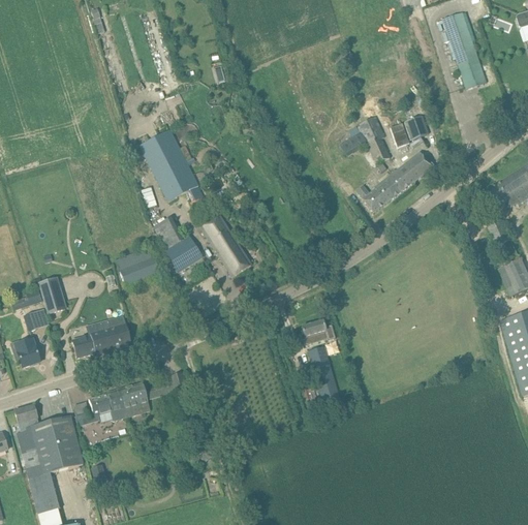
[(527,8),(519,12),(517,14),(521,24),(523,25),(527,23),(527,8)]
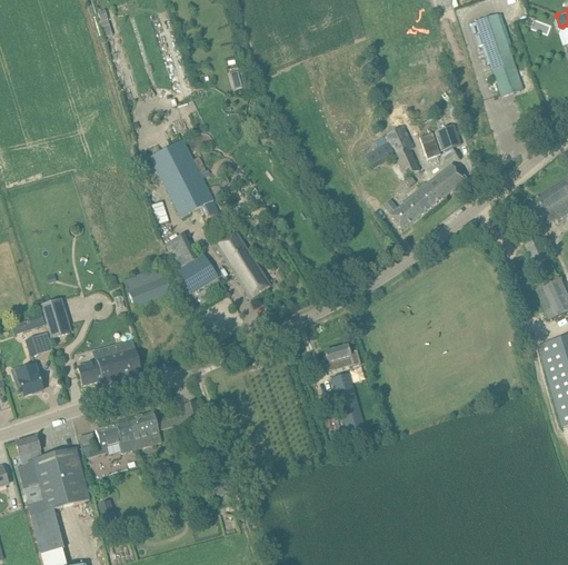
[(498,12),(477,19),(485,43),(481,45),(488,62),(490,62),(501,96),(524,88),(498,12)]
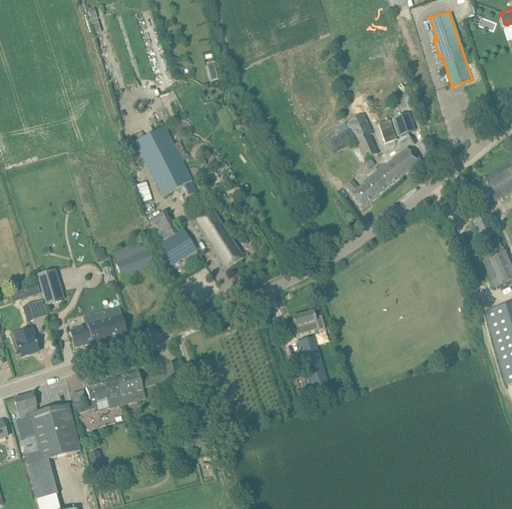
[(338,46),(325,55),(329,62),(343,53),(338,46)]
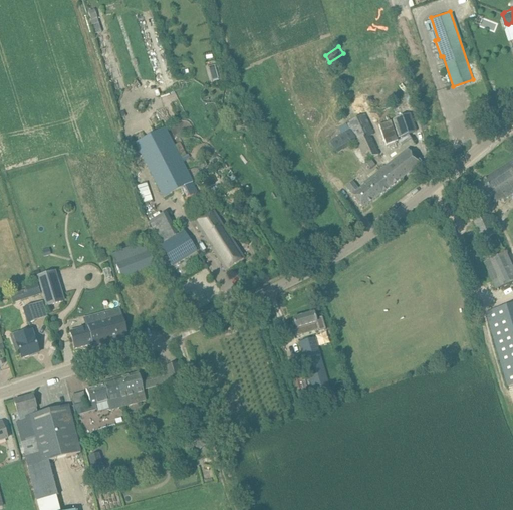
[(215,62),(209,64),(213,77),(219,75),(215,62)]
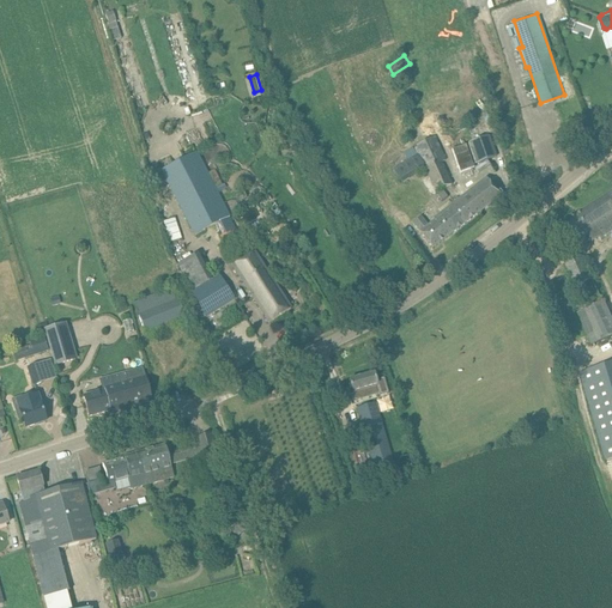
[(490,132),(470,139),(477,159),(497,152),(490,132)]
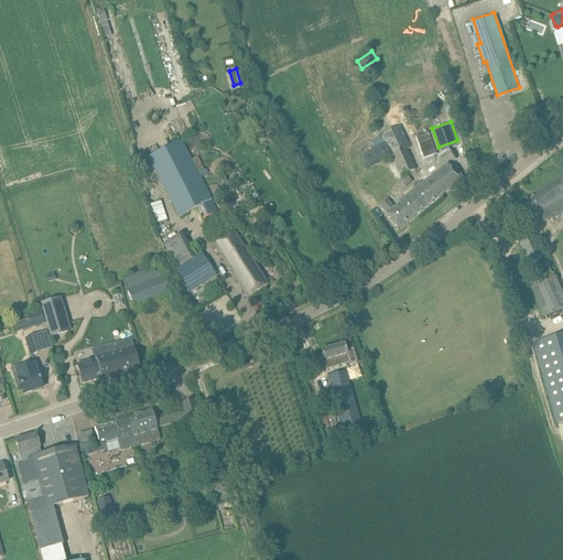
[(432,128),(415,133),(422,152),(439,147),(432,128)]
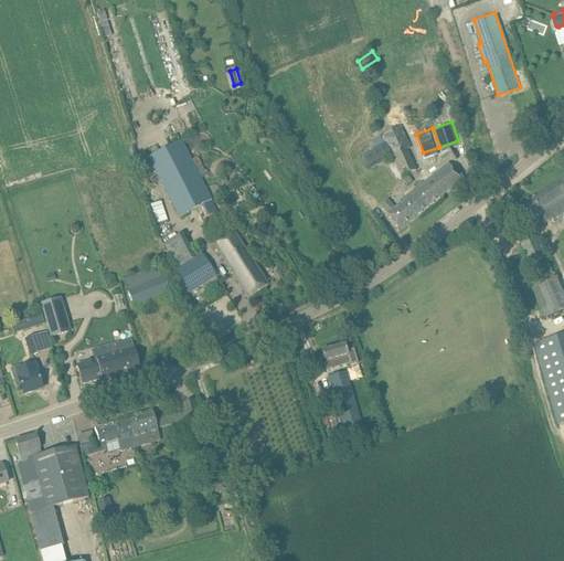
[(183,137),(151,152),(181,212),(213,197),(183,137)]
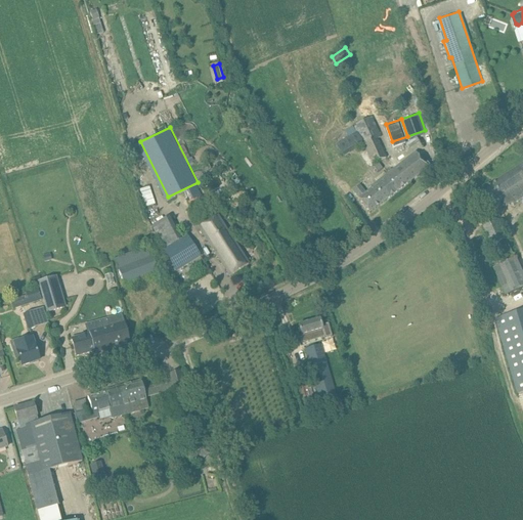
[(339,142),(345,153),(346,152),(351,148),(364,140),(359,130),(358,130),(351,135),(339,142)]
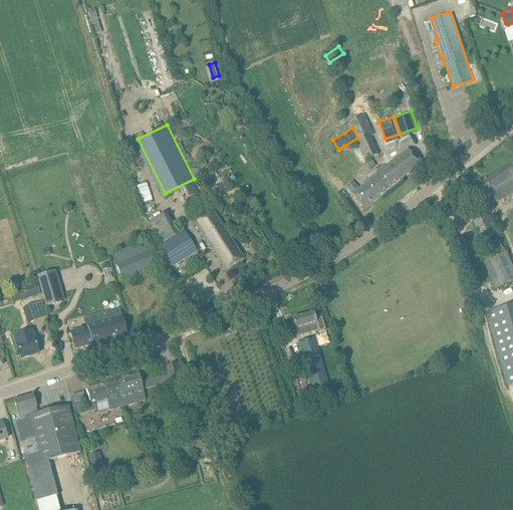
[(353,179),(346,183),(353,191),(352,192),(363,205),(421,161),(409,146),(363,181),(365,182),(359,186),(353,179)]
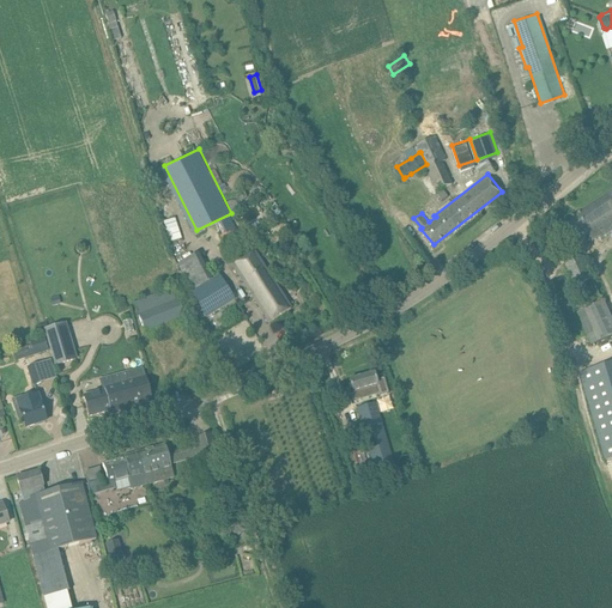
[(611,189),(562,222),(574,241),(589,231),(593,237),(600,232),(601,235),(611,228),(611,189)]
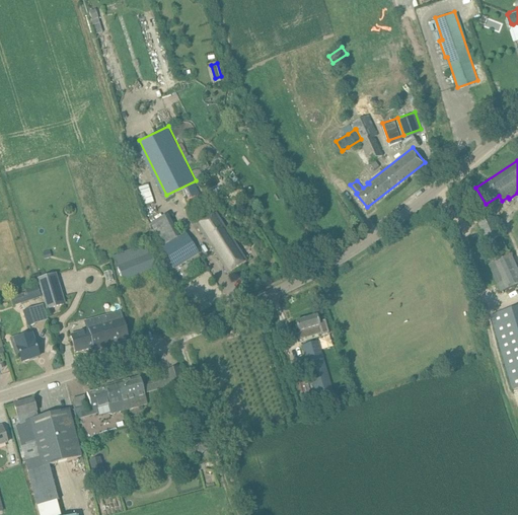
[(223,165),(187,189),(194,200),(230,176),(223,165)]
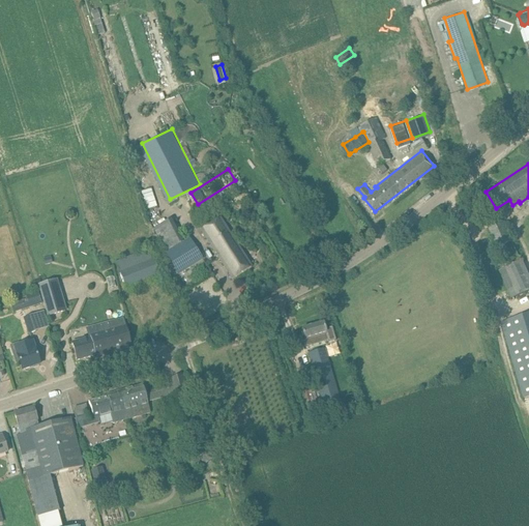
[(221,215),(203,227),(233,275),(252,264),(221,215)]
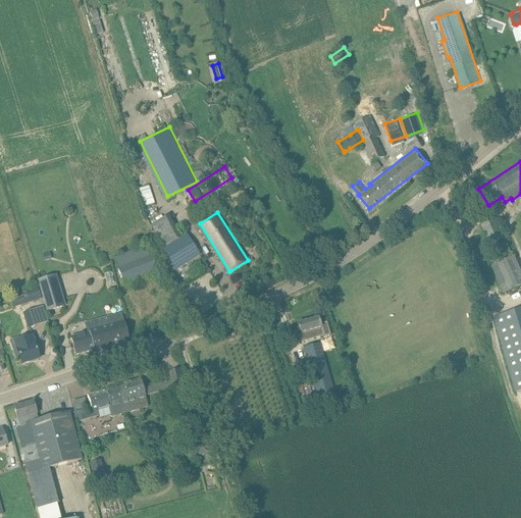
[(496,213),(481,220),(491,242),(506,235),(500,221),(497,216),(496,213)]
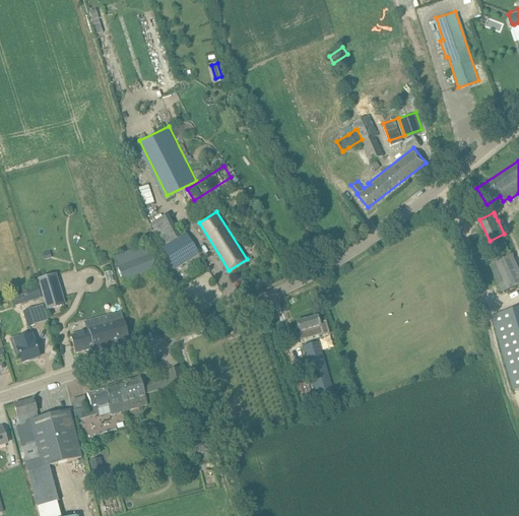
[(186,230),(163,245),(176,266),(200,251),(186,230)]
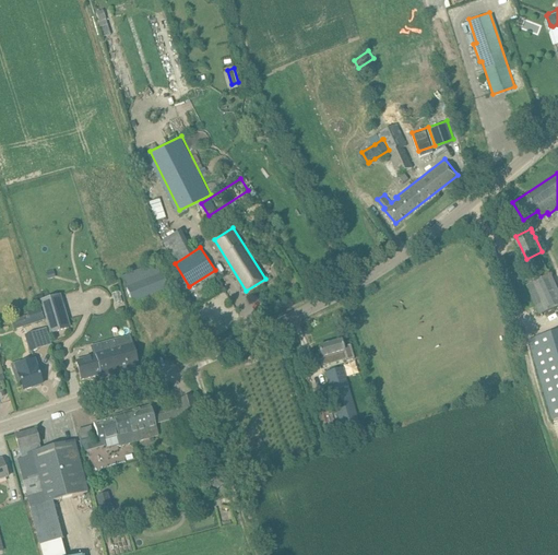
[(163,270),(127,284),(132,298),(169,284),(163,270)]
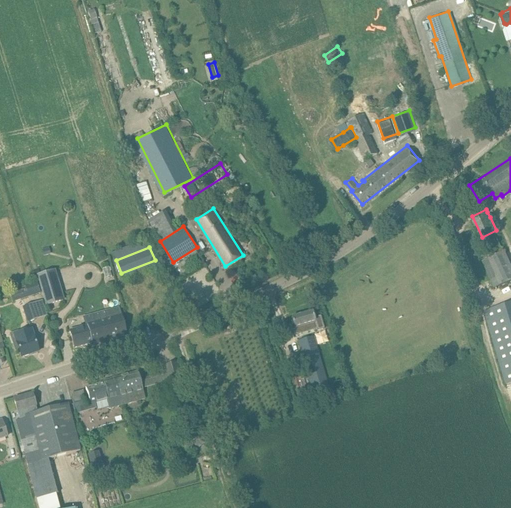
[(483,257),(495,285),(510,278),(510,257),(507,248),(483,257)]
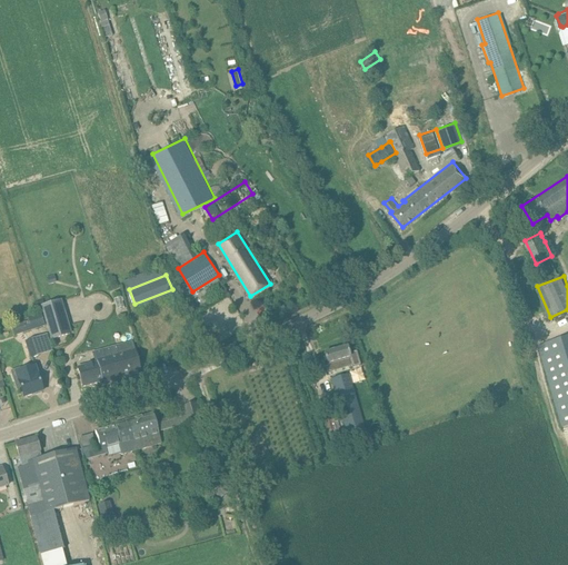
[(61,296),(42,301),(43,307),(52,336),(71,329),(61,296)]
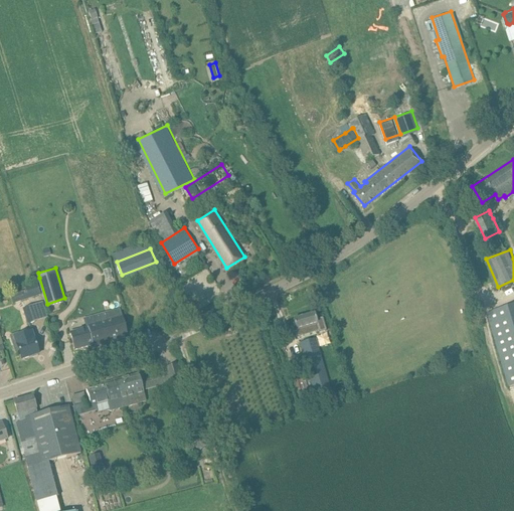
[(26,287),(19,290),(21,298),(29,295),(40,291),(37,281),(25,285),(26,287)]
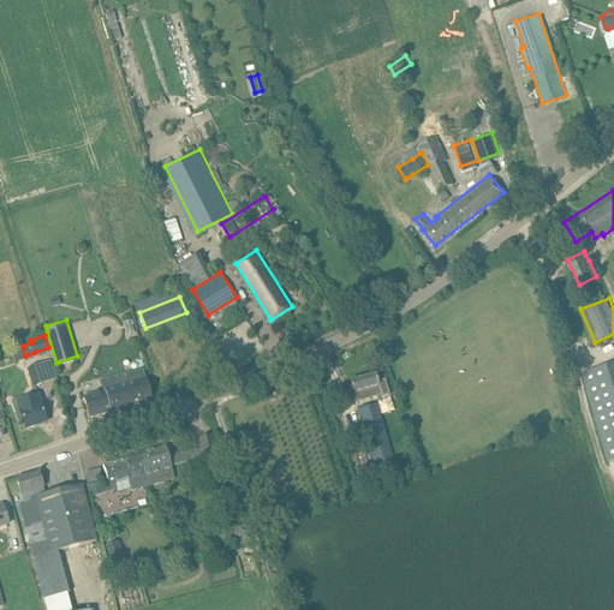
[(613,360),(584,370),(609,458),(613,456),(613,360)]
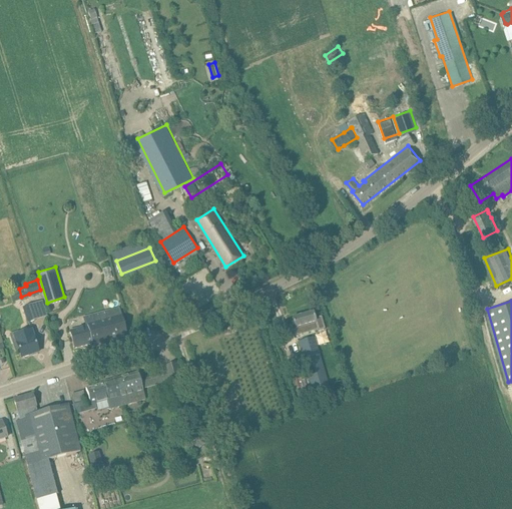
[(32,303),(24,305),(29,319),(36,317),(32,303)]
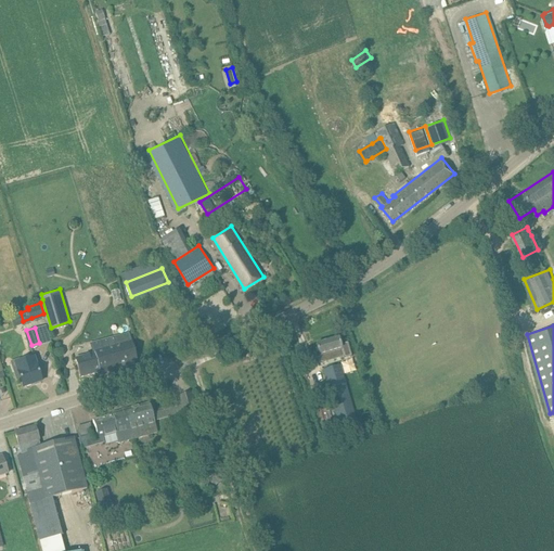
[(94,350),(76,356),(81,373),(101,368),(101,370),(138,359),(132,341),(118,344),(115,334),(91,341),(94,350)]
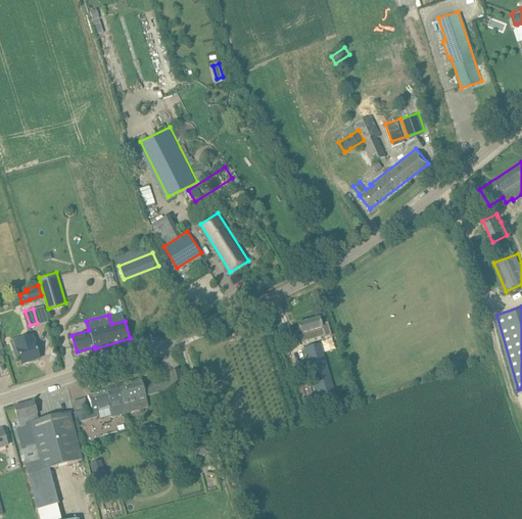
[(320,316),(298,321),(301,331),(300,332),(302,339),(325,333),(325,335),(332,333),(328,320),(322,322),(320,316)]
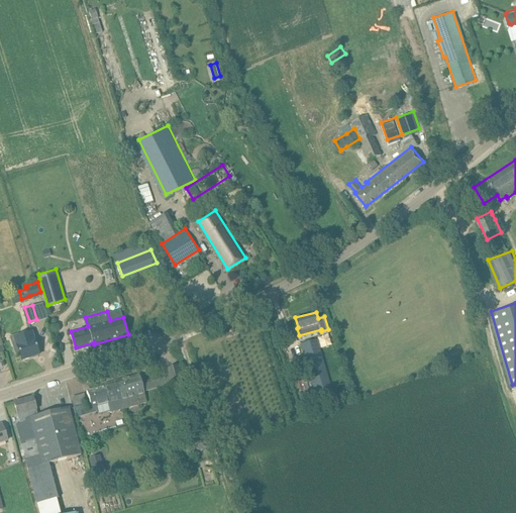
[(31,327),(11,333),(14,343),(16,350),(20,349),(22,357),(39,351),(32,329),(31,327)]
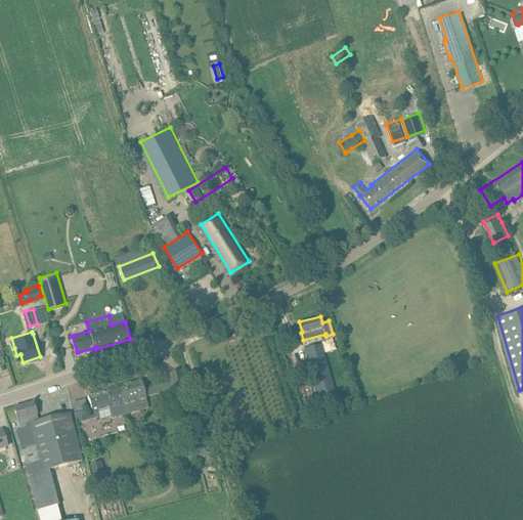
[(308,345),(306,346),(322,401),(338,396),(324,350),(321,341),(312,344),(308,345)]
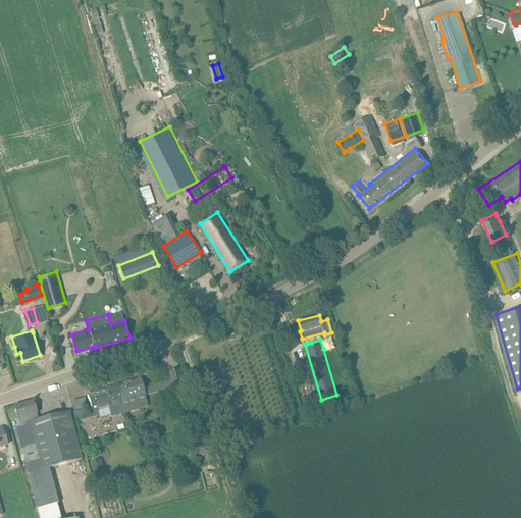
[(180,367),(169,370),(171,379),(175,391),(187,387),(180,367)]
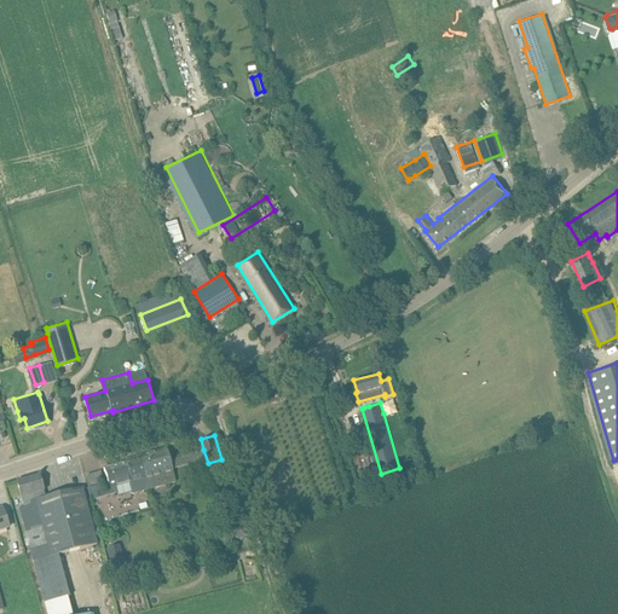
[(167,445),(139,453),(148,486),(177,478),(171,458),(167,445)]
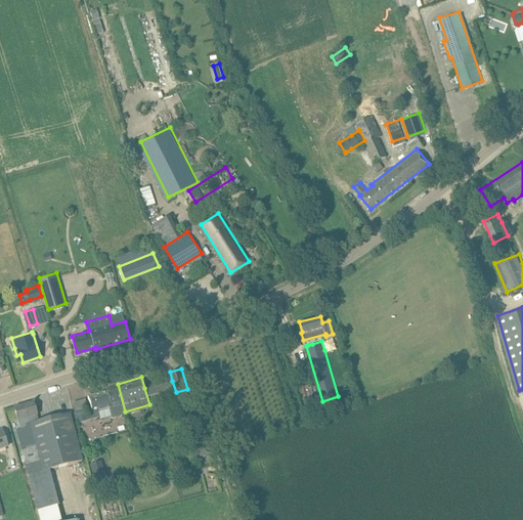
[(107,388),(89,393),(91,403),(93,410),(110,405),(113,416),(125,412),(118,384),(106,387),(107,388)]
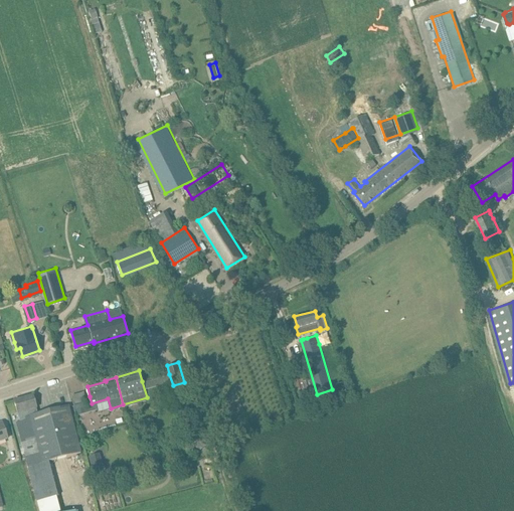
[(86,388),(73,390),(76,410),(89,408),(86,388)]
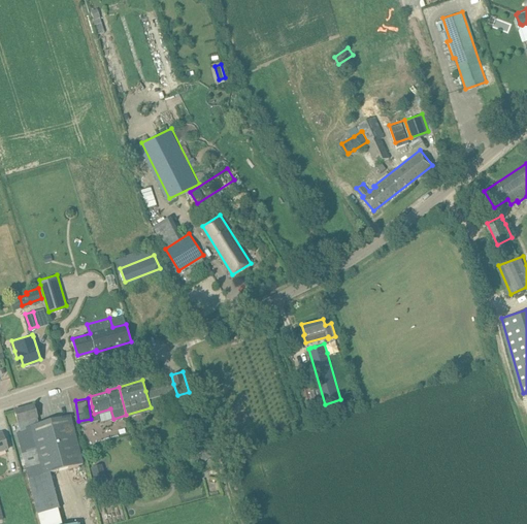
[(34,402),(15,408),(22,429),(18,430),(21,439),(32,436),(29,424),(40,421),(34,402)]
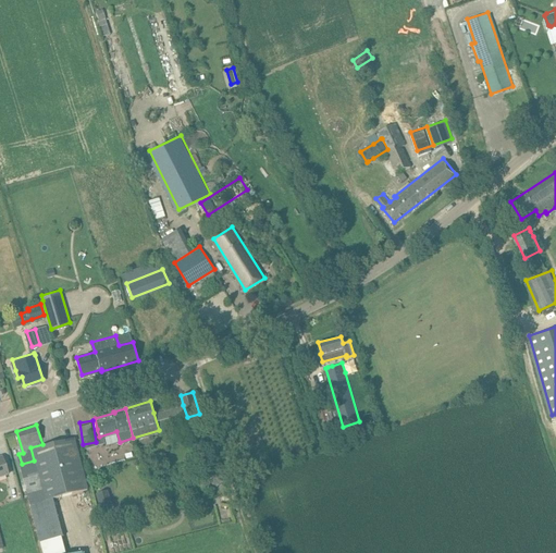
[(34,461),(22,464),(25,478),(32,502),(53,495),(57,495),(88,487),(75,437),(42,444),(31,447),(34,461)]
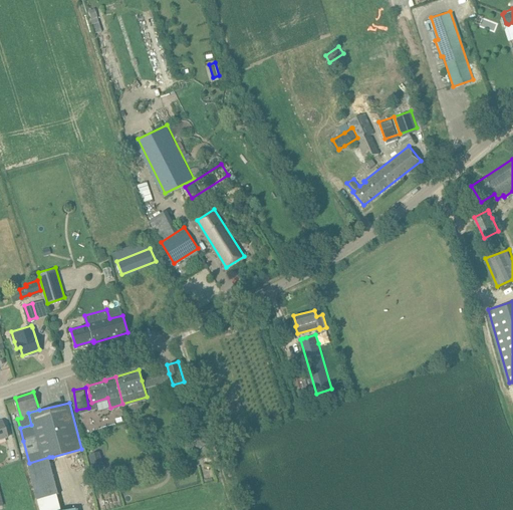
[(98,450),(88,453),(98,484),(115,478),(112,468),(105,471),(98,450)]
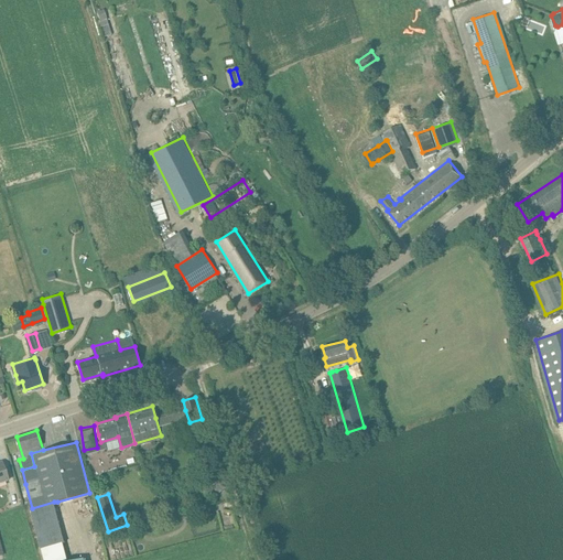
[(54,502),(32,508),(39,534),(62,528),(54,502)]
